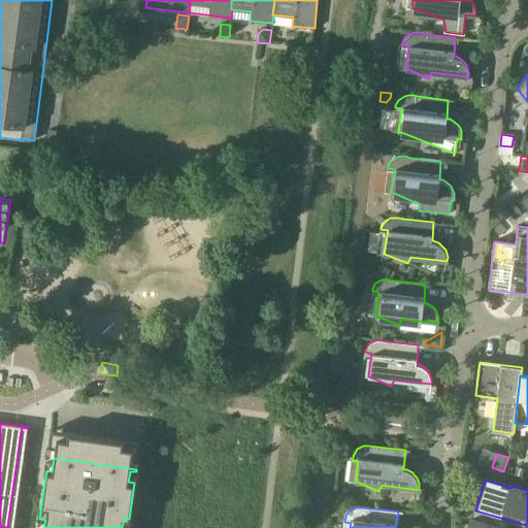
[(525,527),(526,525),(475,510),(472,519),(468,527),(525,527)]
